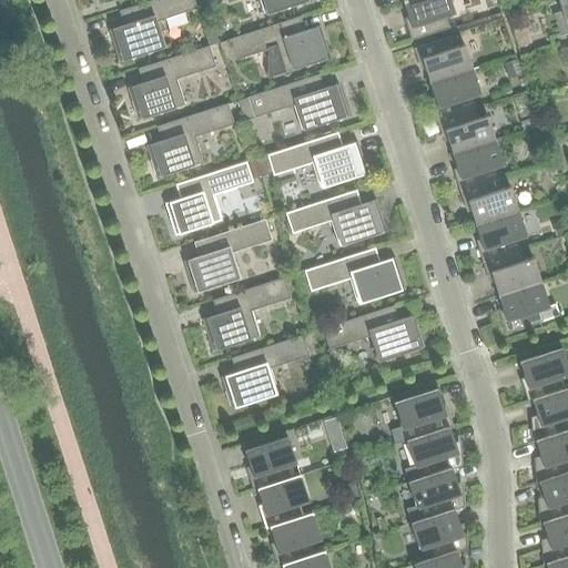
[(123,27),(109,31),(119,63),(165,48),(158,22),(196,10),(193,0),(156,0),(119,12),(123,27)]
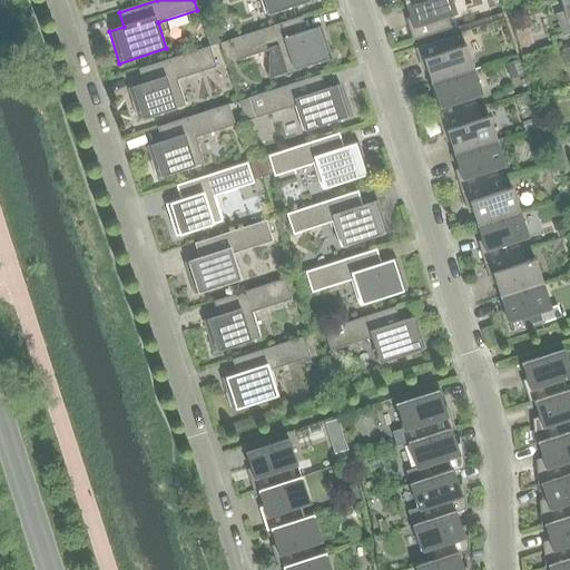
[(206,0),(208,7),(227,0),(259,0),(265,16),(312,1),(312,0),(206,0)]
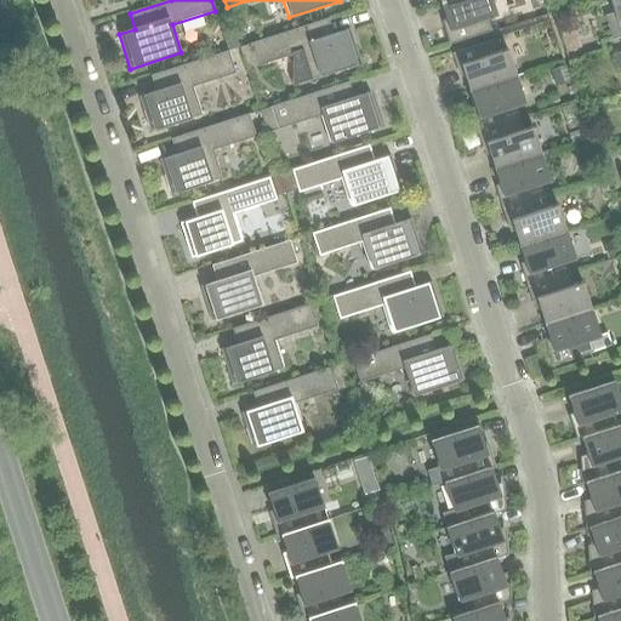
[(496,16),(490,0),(454,0),(440,5),(449,29),(444,30),(449,45),(491,32),(486,20),(496,16)]
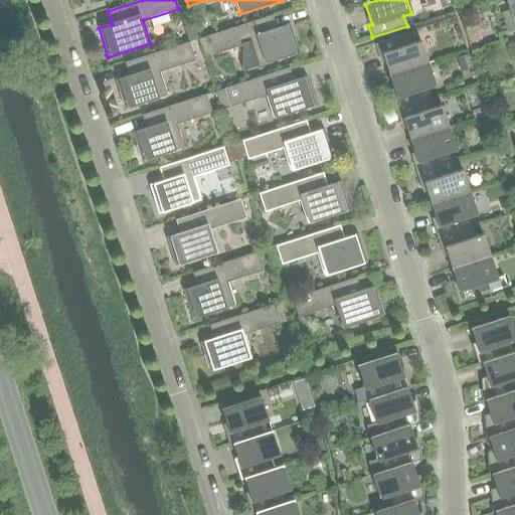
[(514,0),(505,0),(509,11),(501,14),(508,34),(514,31),(514,0)]
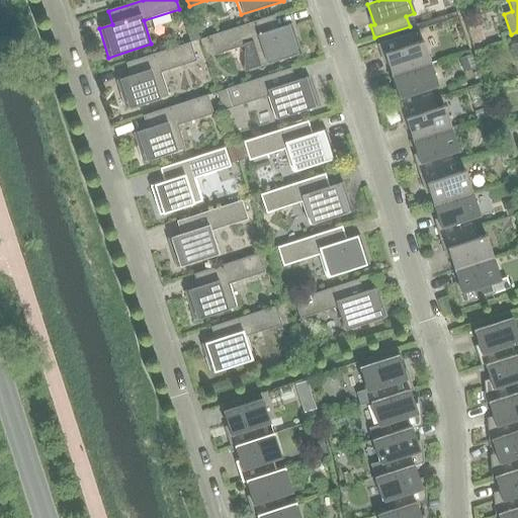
[(273,16),(208,37),(201,39),(206,55),(213,53),(214,56),(251,45),(258,68),(300,54),(291,24),(277,28),(273,16)]
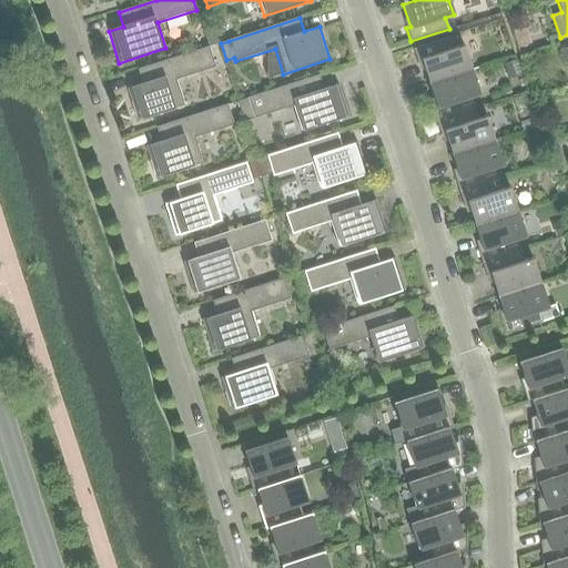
[(422,62),(429,84),(472,71),(464,46),(455,49),(452,37),(414,50),(418,63),(422,62)]
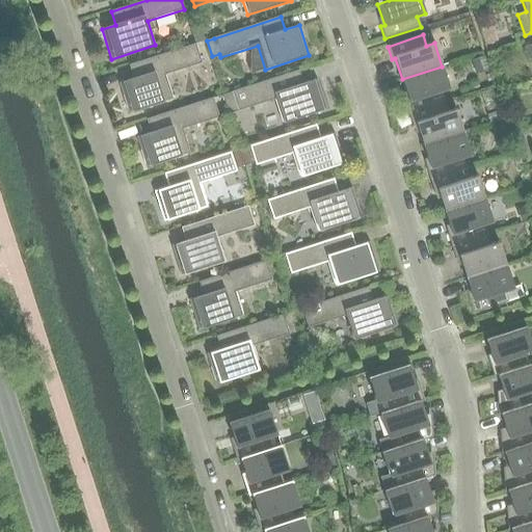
[(133,79),(118,83),(129,113),(173,99),(165,76),(202,63),(195,45),(129,65),(133,79)]
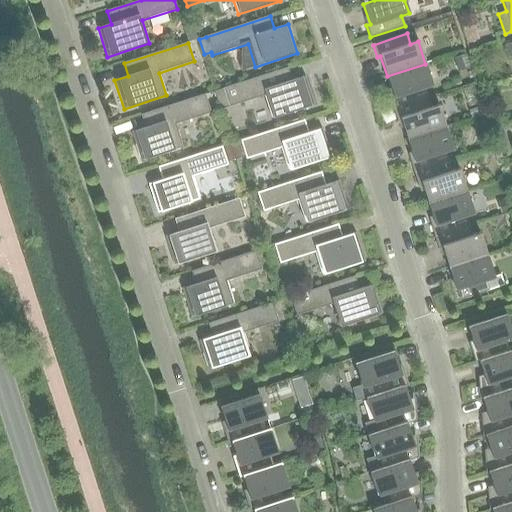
[(466,55),(454,59),(458,72),(470,68),(466,55)]
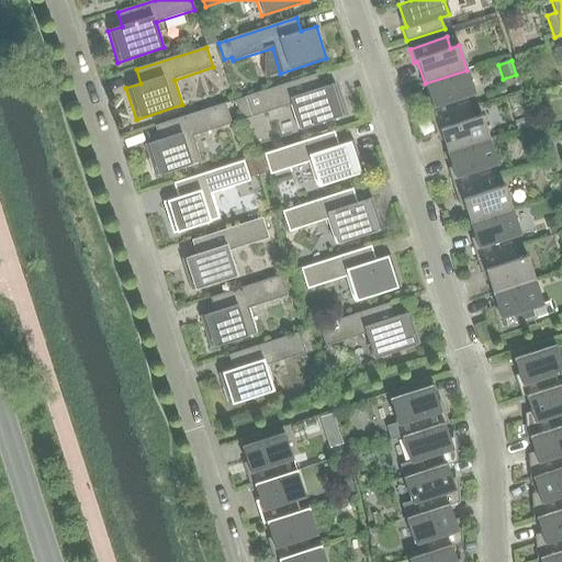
[(467,70),(425,83),(431,107),(428,108),(431,120),(470,108),(467,98),(475,94),(467,70)]
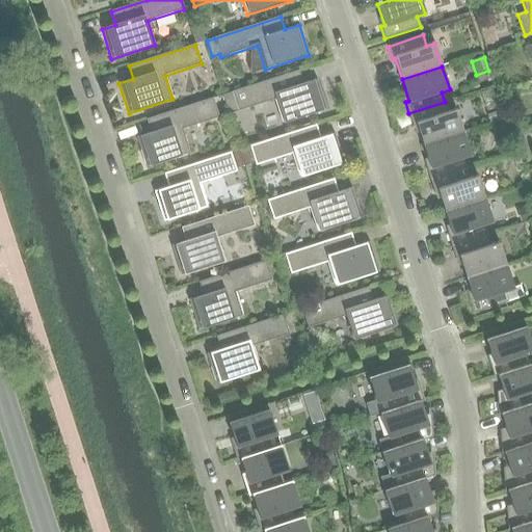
[(298,71),(232,92),(223,95),(230,114),(275,100),(283,124),(326,109),(317,79),(302,84),(298,71)]
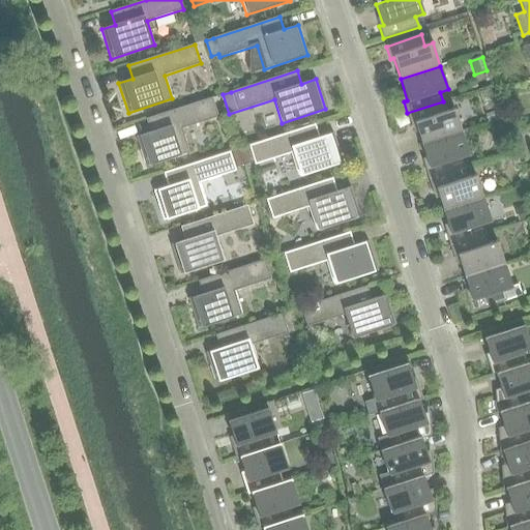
[(146,119),(150,133),(136,137),(146,167),(188,153),(181,129),(218,117),(212,97),(146,119)]
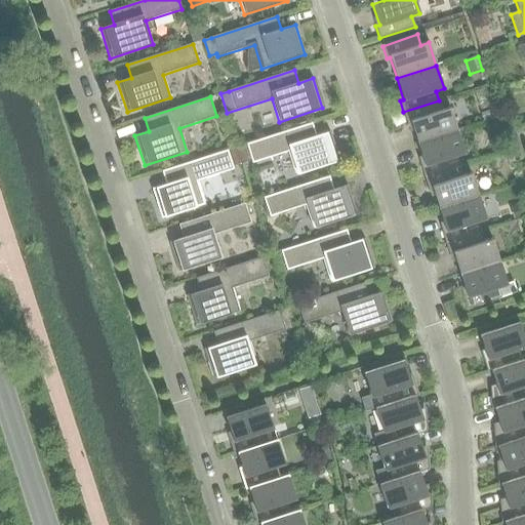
[(411,123),(417,144),(457,131),(450,108),(442,111),(439,101),(403,112),(407,124),(411,123)]
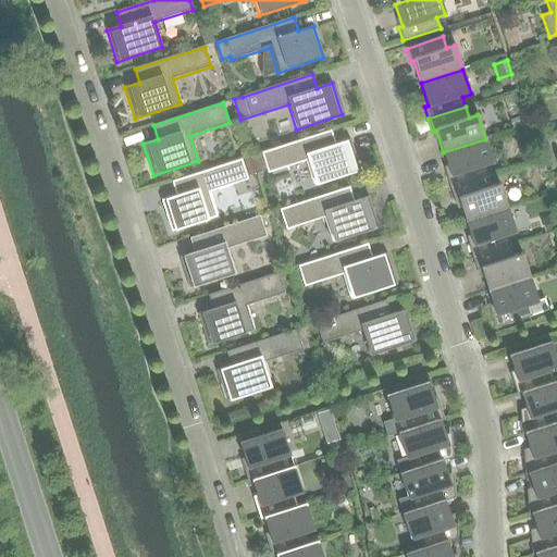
[(524,115),(515,119),(518,130),(529,125),(524,115)]
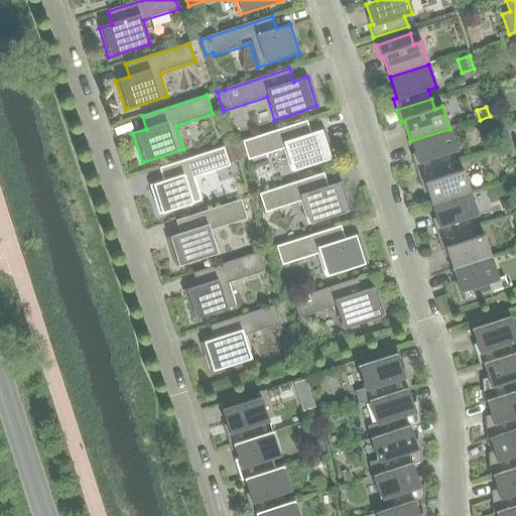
[(325,129),(310,134),(306,121),(242,142),(248,161),(283,149),(291,172),(334,158),(325,129)]
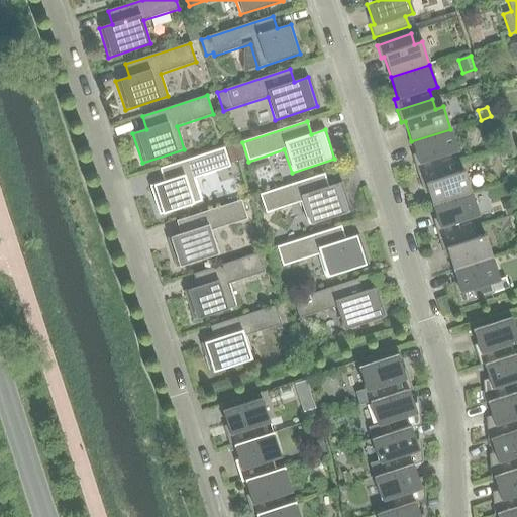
[(414,164),(418,175),(452,164),(449,154),(457,151),(450,129),(411,141),(418,163),(414,164)]
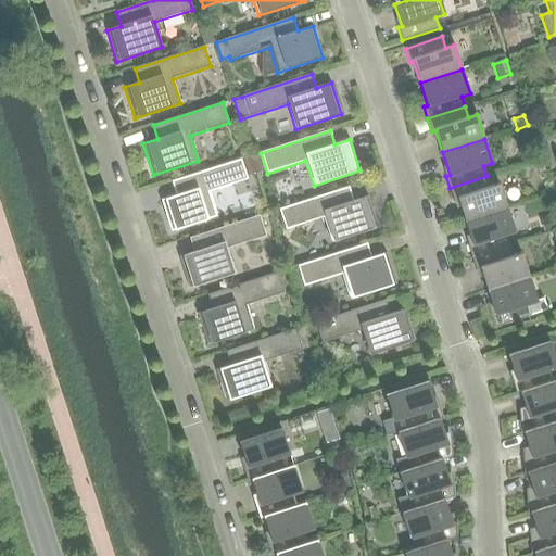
[(531,144),(521,148),(526,163),(535,160),(531,144)]
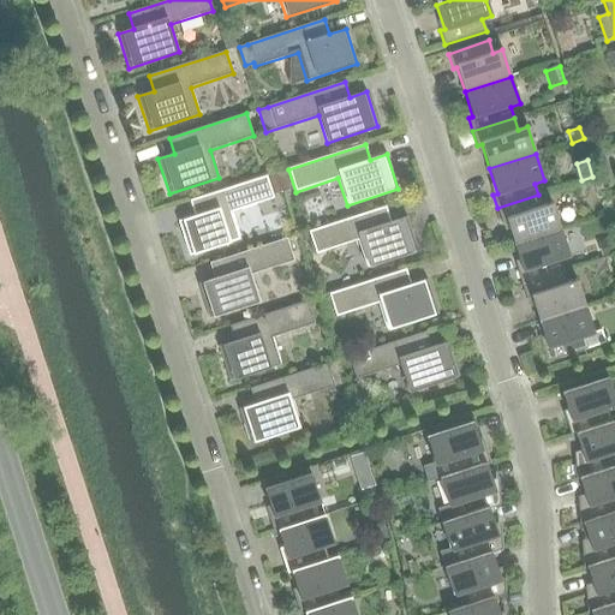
[(286,171),(278,173),(285,192),(292,189),(286,171)]
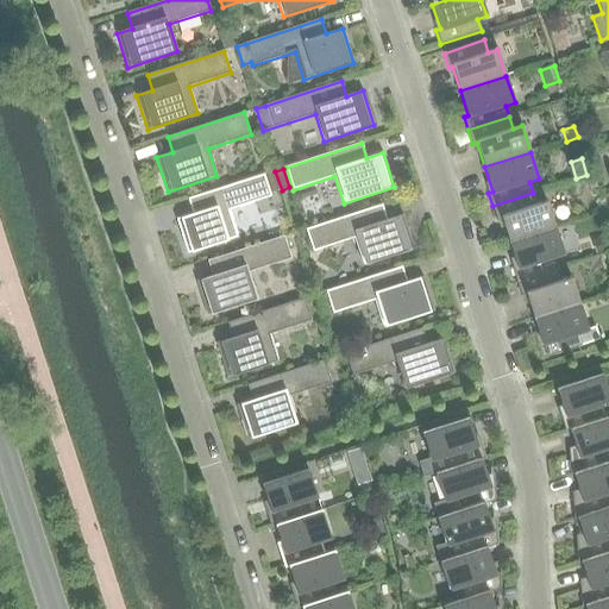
[(274,173),(265,175),(271,193),(280,190),(274,173)]
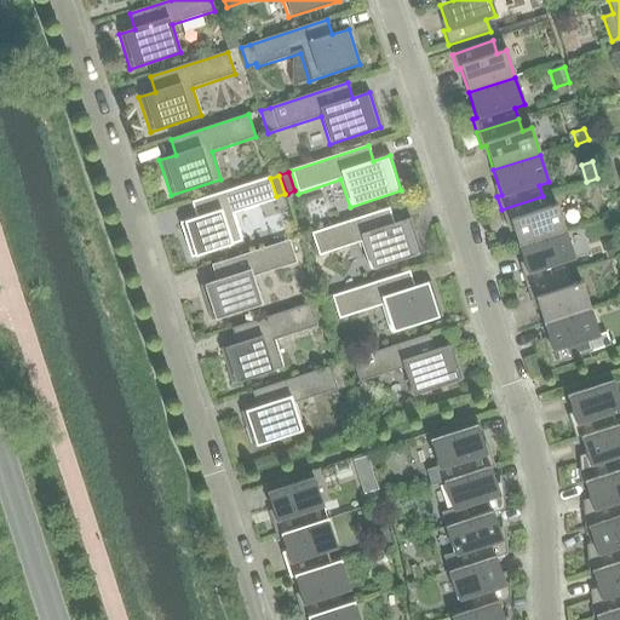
[(191,202),(196,218),(179,223),(190,258),(242,242),(233,214),(276,200),(269,178),(191,202)]
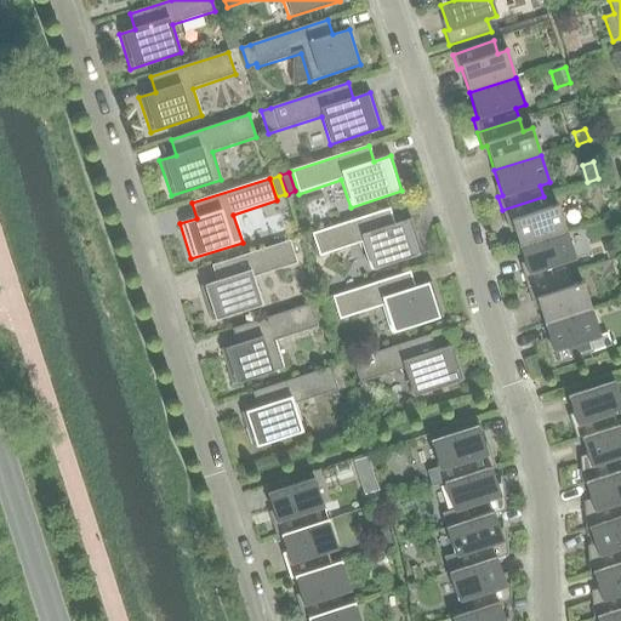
[(607,178),(598,181),(602,194),(610,192),(607,178)]
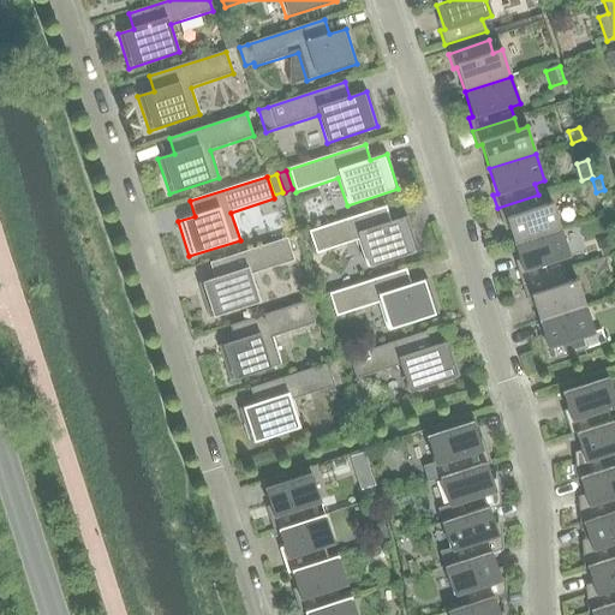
[(514,245),(561,230),(551,203),(542,207),(538,195),(497,208),(502,222),(506,221),(514,245)]
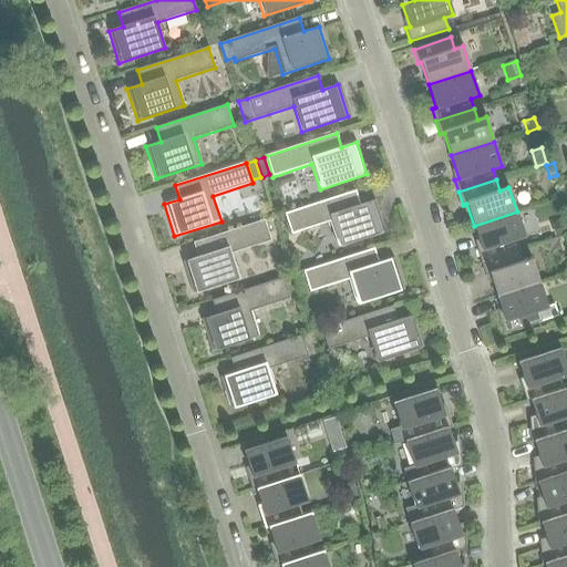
[(360,205),(356,191),(285,214),(291,235),(330,222),(339,247),(385,232),(375,200),(360,205)]
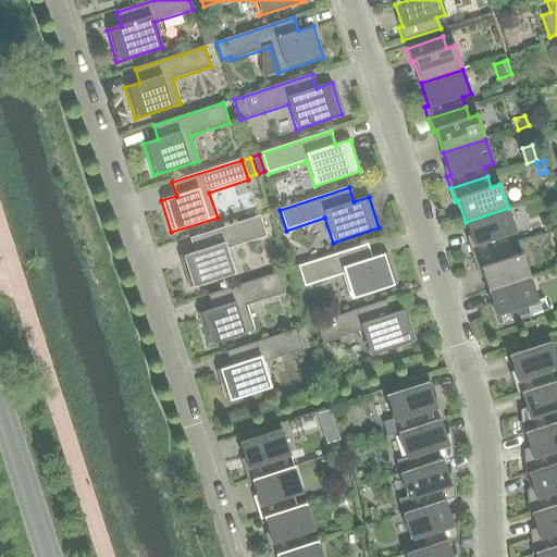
[(473,258),(510,246),(507,235),(516,233),(508,208),(466,222),(472,245),(469,246),(473,258)]
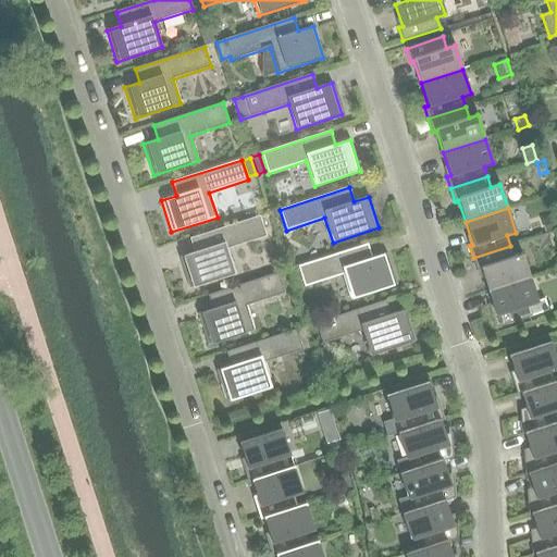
[(556,217),(556,215),(542,221),(545,233),(556,229),(556,217)]
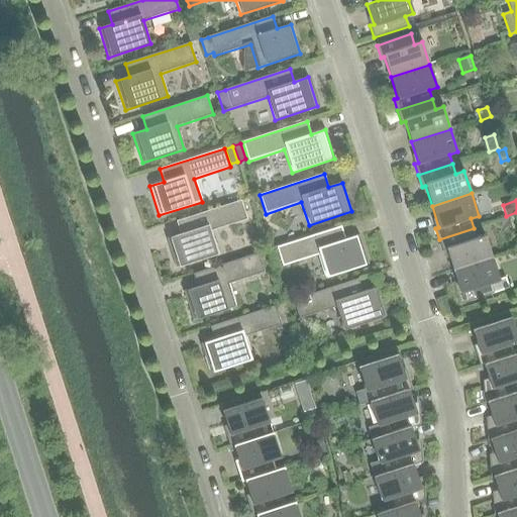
[(177,222),(181,234),(167,239),(176,268),(218,254),(211,231),(247,219),(241,201),(177,222)]
